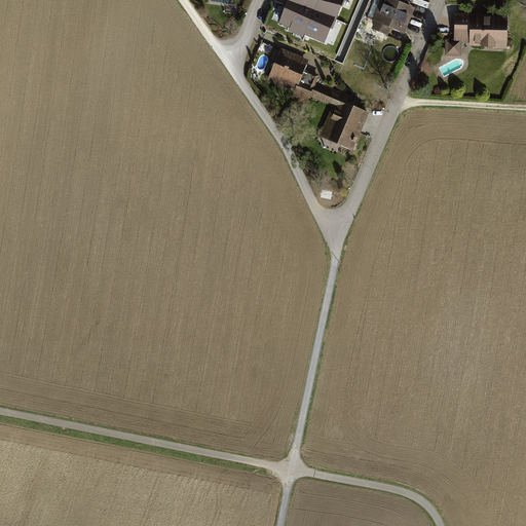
[(286,0),(286,3),(298,8),(301,0),(318,0),(323,1),(318,23),(345,28),(350,0),(286,0)]
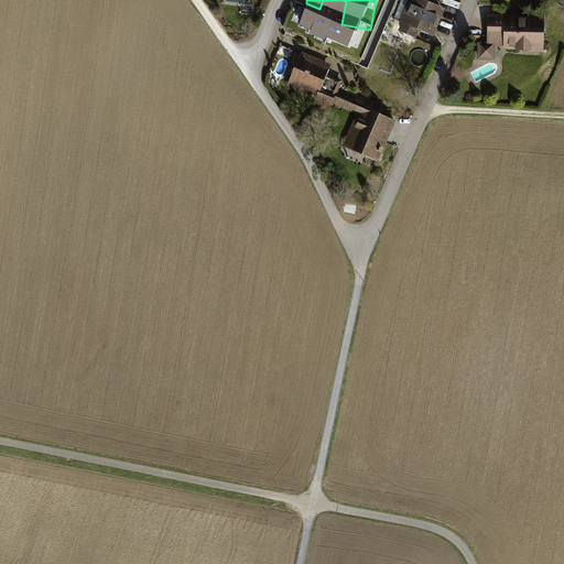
[(401,22),(397,31),(415,38),(418,30),(433,36),(444,9),(423,0),(408,0),(408,1),(411,3),(407,14),(402,12),(398,21),(401,22)]
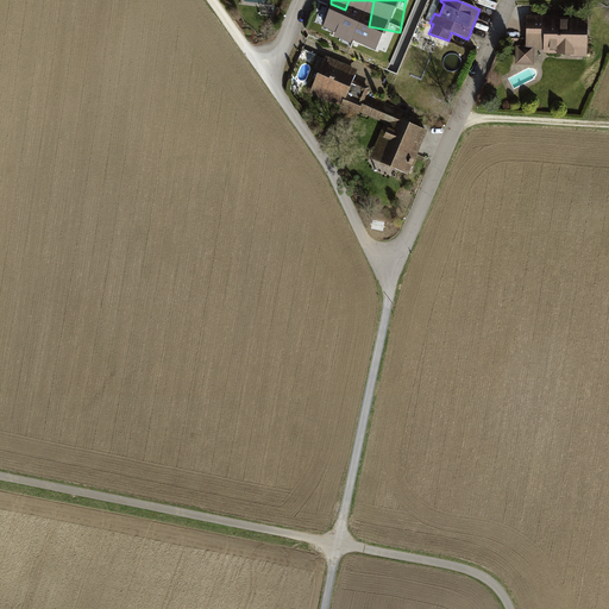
[(586,18),(525,16),(523,46),(514,46),(513,64),(532,66),(532,50),(540,50),(540,55),(585,56),(586,18)]
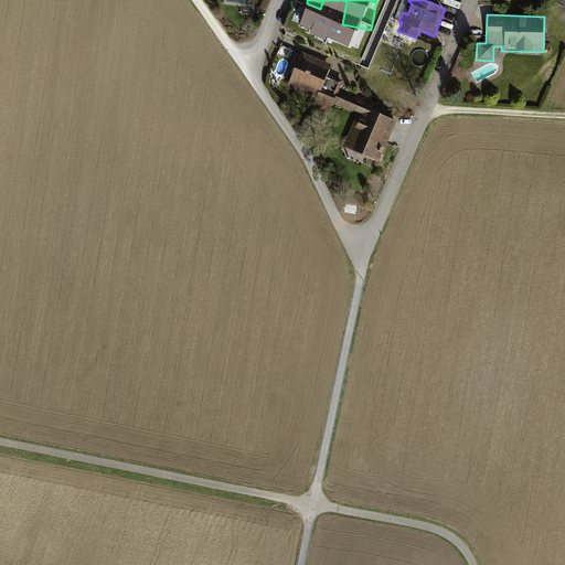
[(330,64),(300,51),(295,70),(292,70),(286,87),(316,100),(313,103),(330,110),(332,105),(339,88),(338,83),(332,93),(321,88),(330,64)]
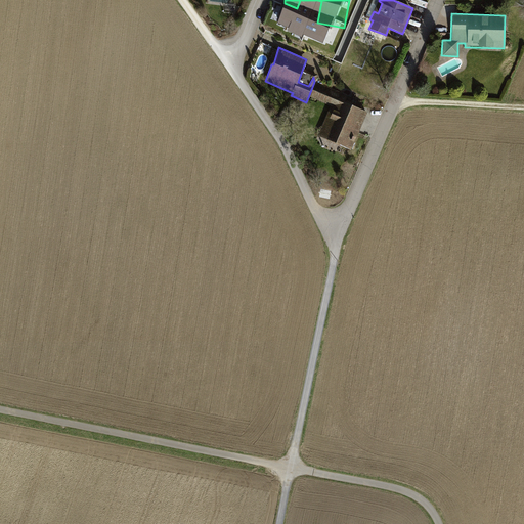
[(344,101),(346,96),(314,82),(308,97),(330,106),(329,108),(334,111),(330,119),(325,117),(316,136),(350,151),(367,113),(344,101)]
